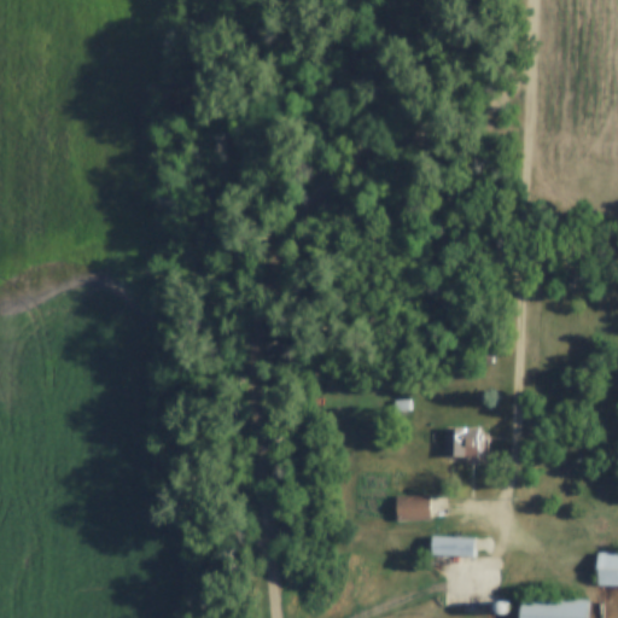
[(408,400),(408,410),(391,410),(392,400),(408,400)]
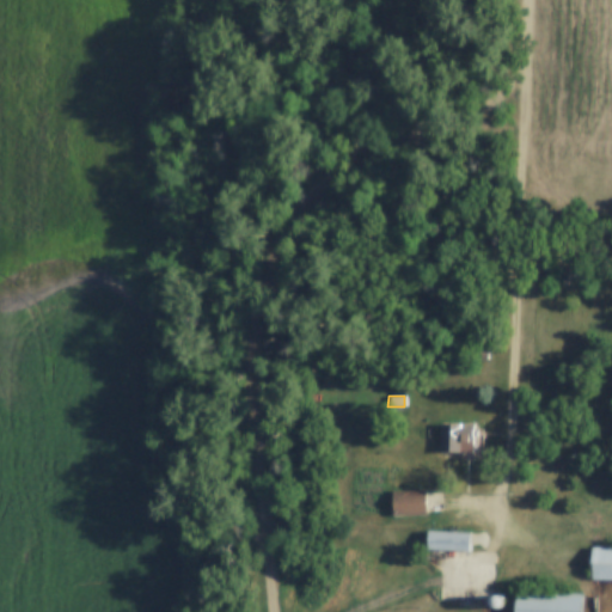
[(438,424),(475,426),(475,453),(438,452),(438,424)]
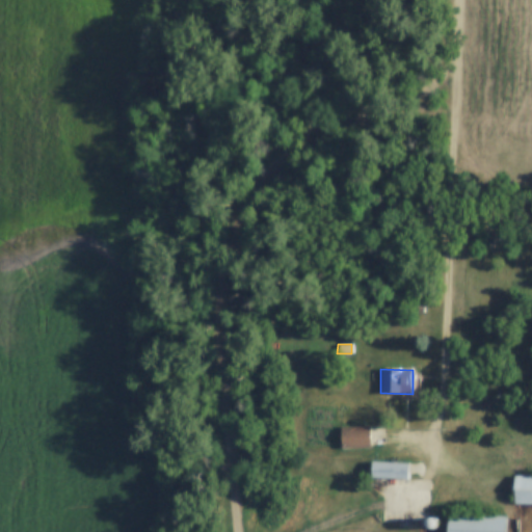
[(340,447),(339,427),(368,426),(369,447),(340,447)]
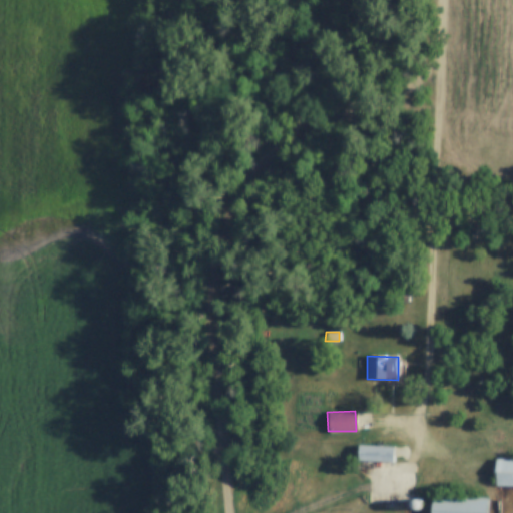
[(357,445),(393,447),(392,462),(356,460),(357,445)]
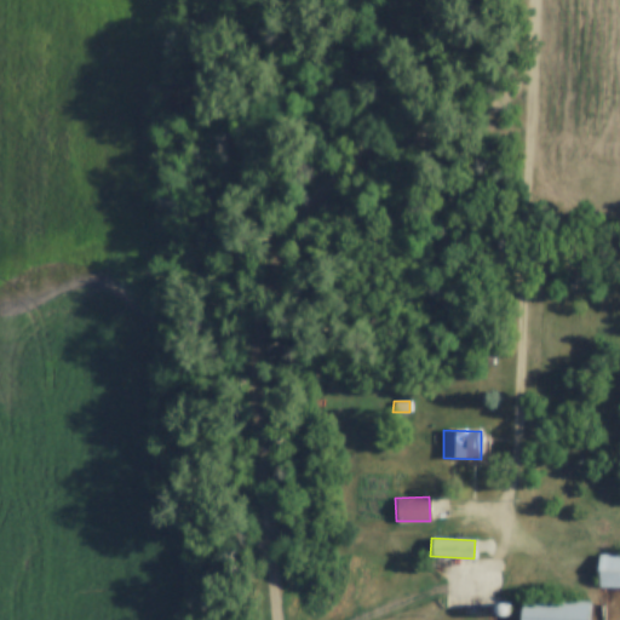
[(598,555),(619,555),(619,589),(598,589),(598,555)]
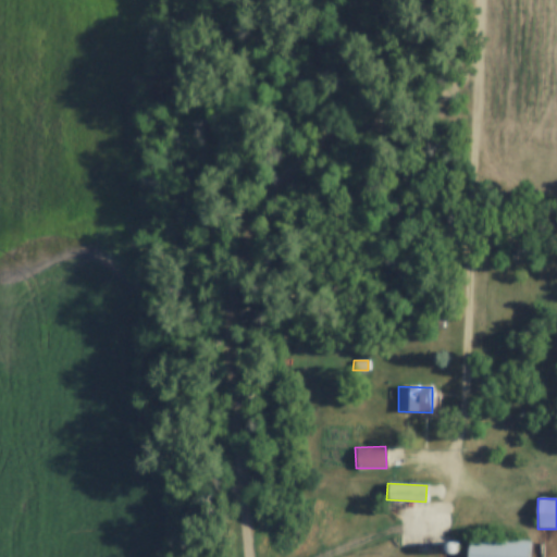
[(447,516),(447,530),(437,530),(437,516),(447,516)]
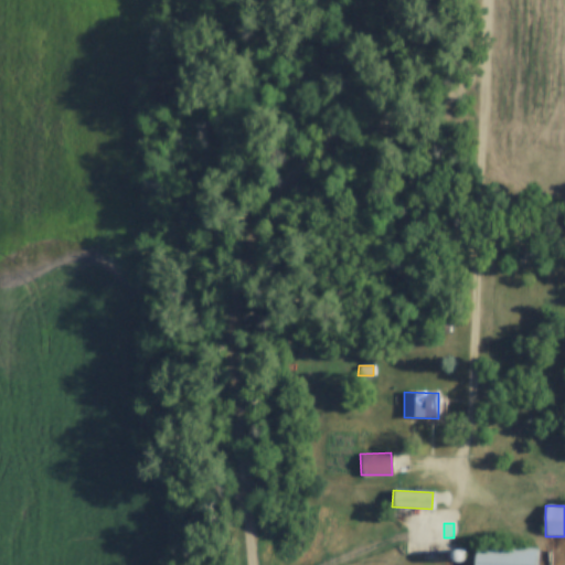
[(473,564),(475,545),(534,548),(533,564),(473,564)]
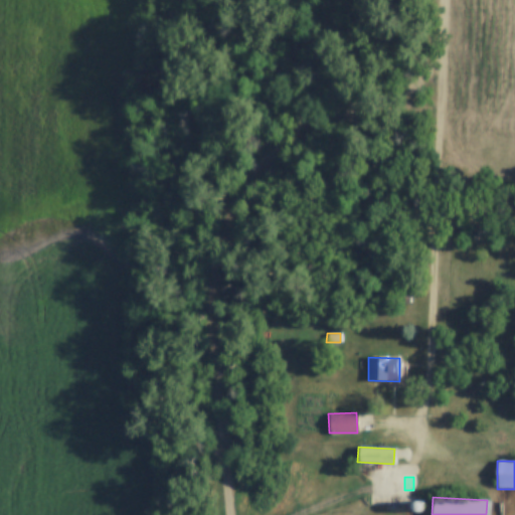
[(419,513),(422,512),(424,508),(423,504),(419,502),(416,504),(414,507),(415,511),(419,513)]
